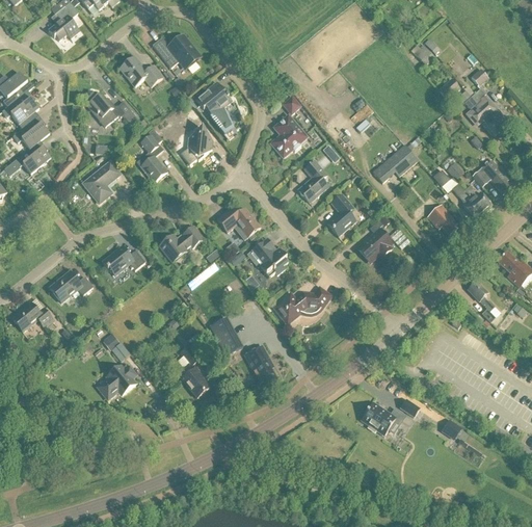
[(82,0),(88,7),(94,3),(99,9),(108,1),(111,5),(118,0),(82,0)]
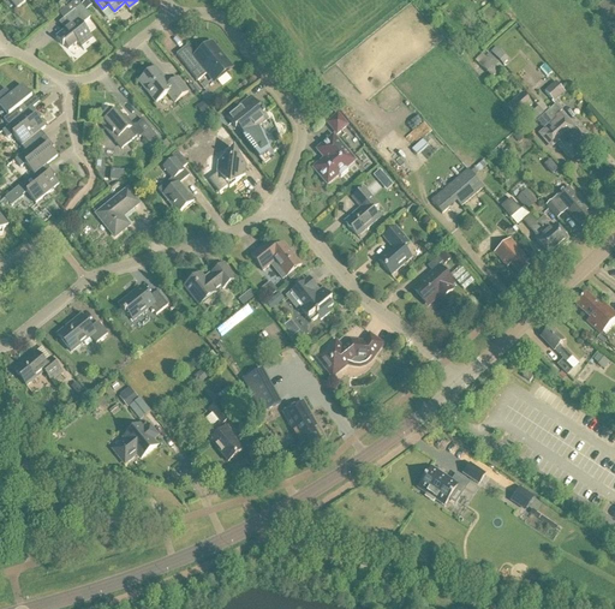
[(82,21),(91,13),(81,1),(63,16),(69,23),(55,34),(63,42),(65,41),(69,46),(77,39),(81,43),(93,34),(82,21)]
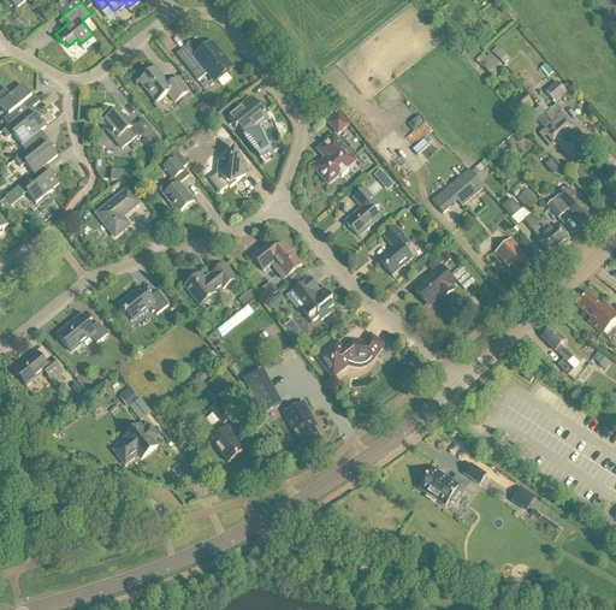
[(230,64),(212,41),(196,53),(188,42),(177,51),(197,77),(208,69),(214,77),(230,64)]
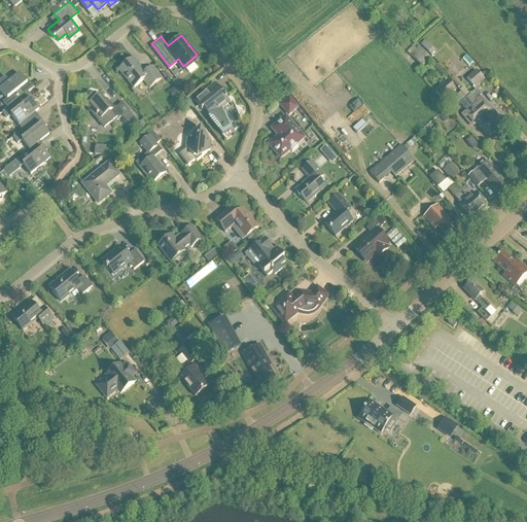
[(420,41),(431,53),(435,48),(424,38),(420,41)]
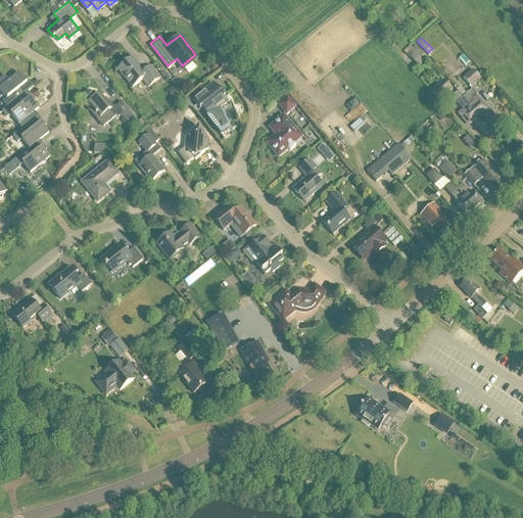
[(407,51),(417,62),(426,53),(416,43),(407,51)]
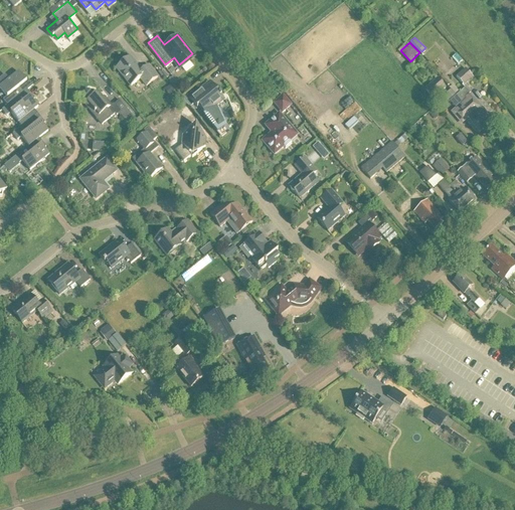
[(140,74),(147,82),(157,73),(148,62),(142,67),(130,53),(116,64),(131,82),(140,74)]
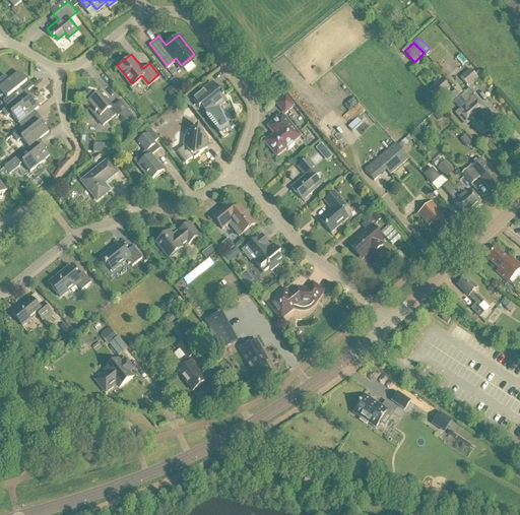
[(461,75),(468,83),(477,74),(470,66),(461,75)]
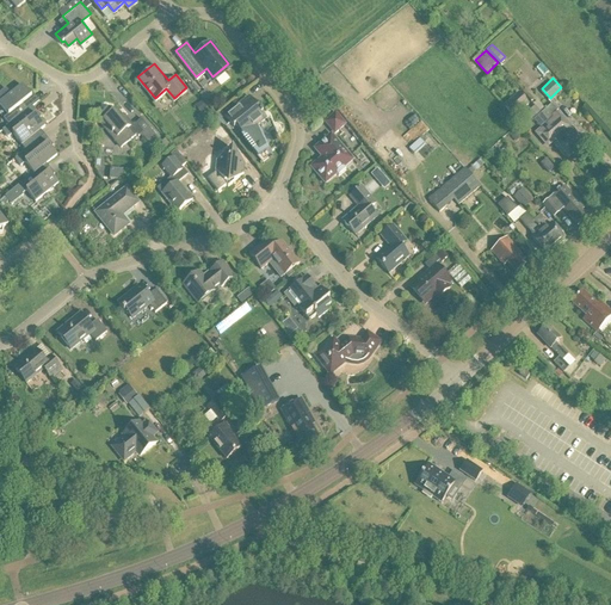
[(4,115),(8,122),(10,122),(32,103),(32,104),(39,98),(34,91),(31,93),(23,81),(10,91),(5,85),(0,88),(0,100),(8,111),(4,115)]
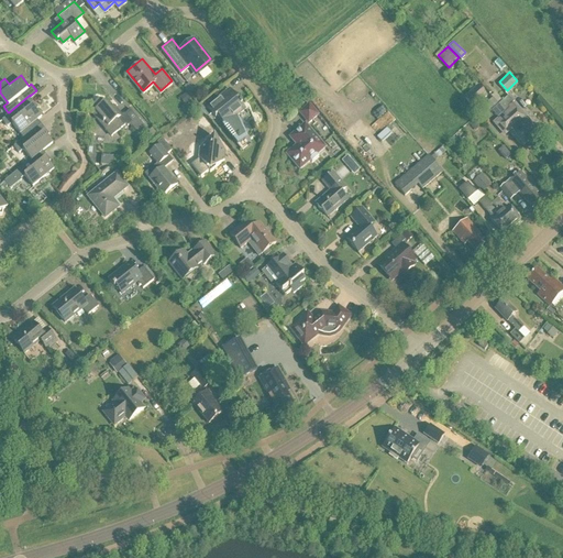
[(184,84),(188,90),(195,85),(190,79),(184,84)]
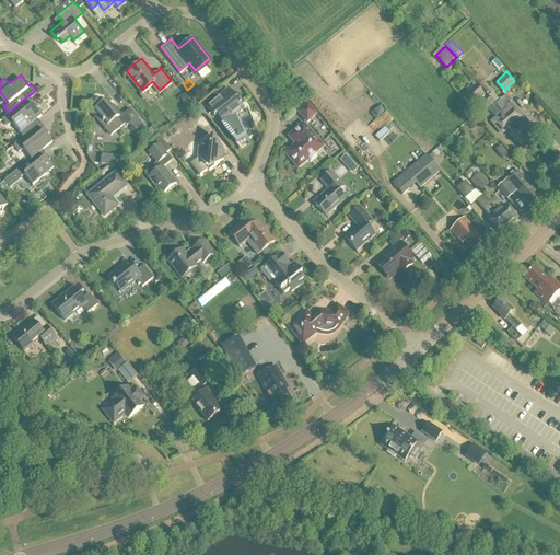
[(461,94),(469,105),(483,93),(475,82),(461,94)]
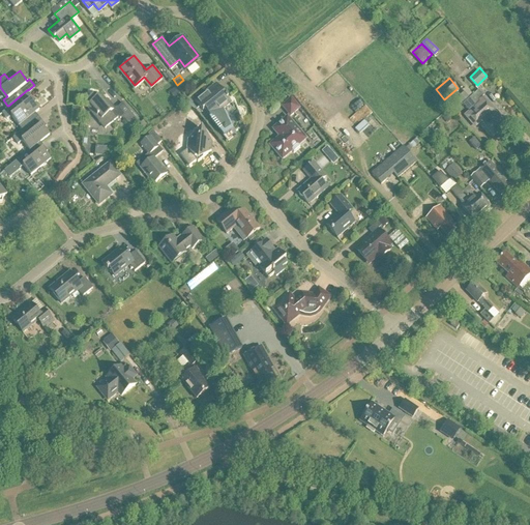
[(170,89),(174,95),(180,89),(176,84),(170,89)]
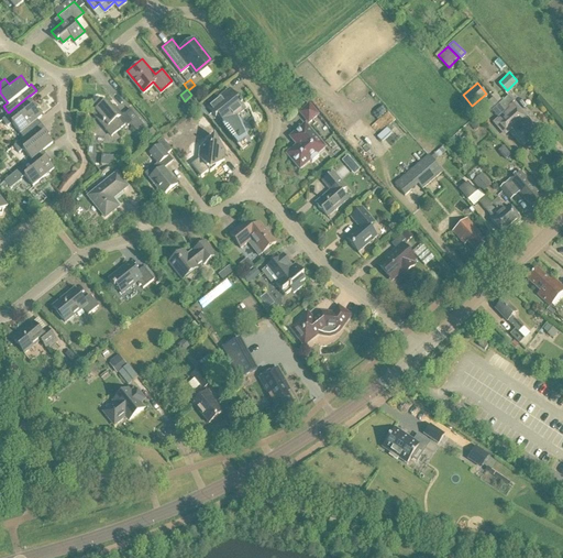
[(494,90),(490,94),(504,109),(503,110),(507,116),(510,112),(527,131),(528,130),(530,132),(531,134),(538,128),(527,117),(529,116),(508,93),(501,99),(494,90)]
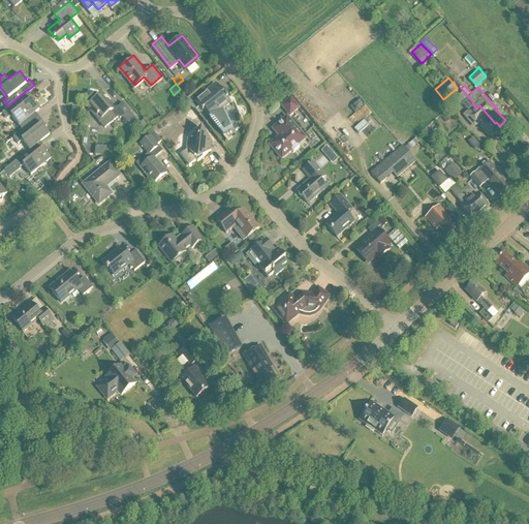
[(206,88),(194,97),(203,106),(205,105),(211,114),(210,115),(210,114),(209,115),(226,137),(227,137),(220,128),(223,126),(223,127),(227,124),(226,123),(229,121),(223,109),(224,109),(223,108),(222,105),(230,99),(219,86),(210,93),(206,88)]
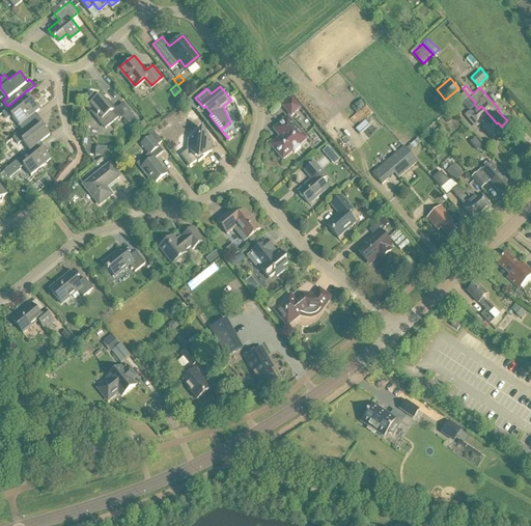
[(475,103),(463,88),(459,90),(468,99),(465,102),(471,108),(466,113),(476,123),(481,118),(495,133),(501,127),(500,125),(498,122),(497,123),(481,106),(478,109),(474,104),(475,103)]
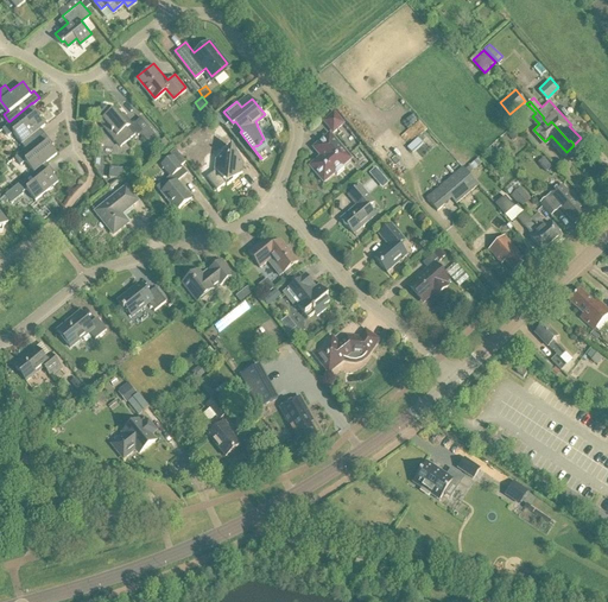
[(13,130),(25,146),(26,146),(31,143),(26,137),(40,126),(44,122),(36,112),(38,109),(32,103),(32,102),(10,121),(8,121),(2,126),(8,133),(13,130)]
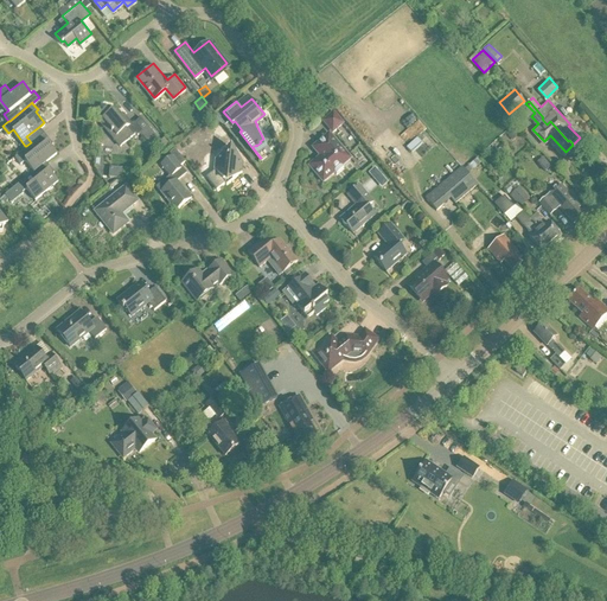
[(96,113),(109,128),(109,129),(120,144),(136,129),(138,132),(140,130),(148,141),(157,134),(140,113),(139,114),(140,115),(133,122),(122,109),(121,112),(115,104),(112,107),(108,103),(96,113)]
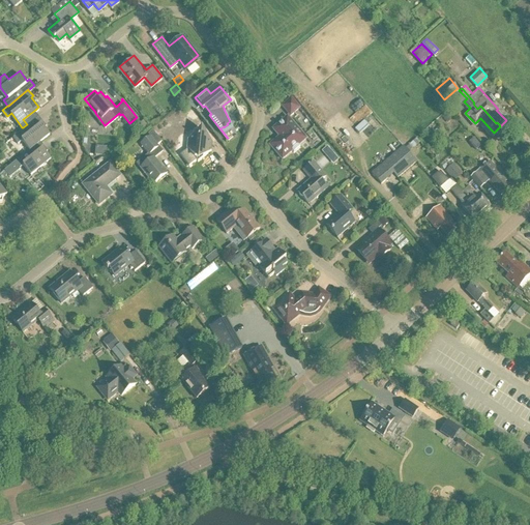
[(282,103),(290,113),(299,105),(291,95),(282,103)]
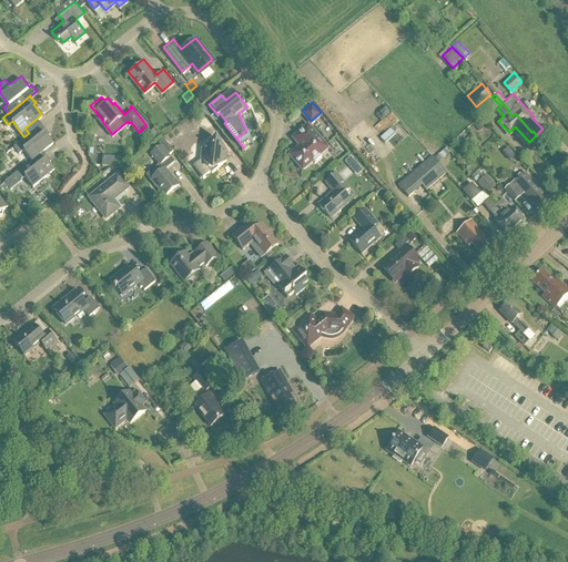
[(474,122),(479,129),(486,123),(480,115),(474,122)]
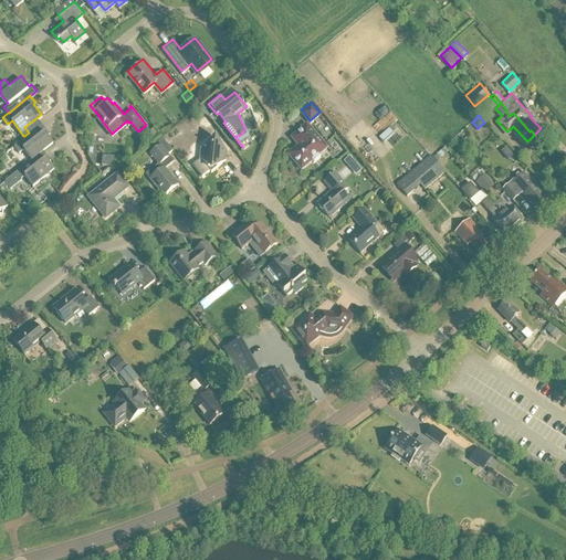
[(23,147),(31,157),(43,148),(53,140),(44,130),(46,128),(38,117),(24,127),(29,133),(24,136),(23,136),(13,144),(19,150),(23,147)]
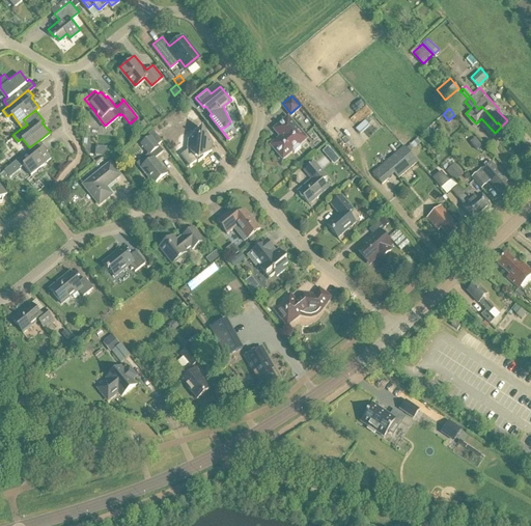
[(271,142),(282,156),(292,147),(295,149),(301,144),(299,142),(306,136),(287,114),(274,127),(280,134),(271,142)]
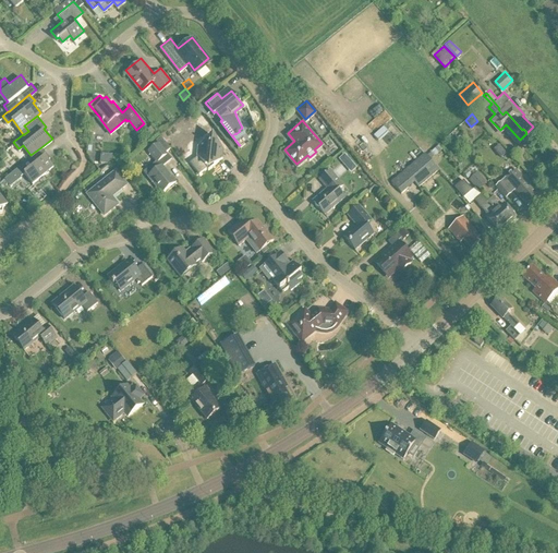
[(146,128),(152,134),(156,130),(150,124),(146,128)]
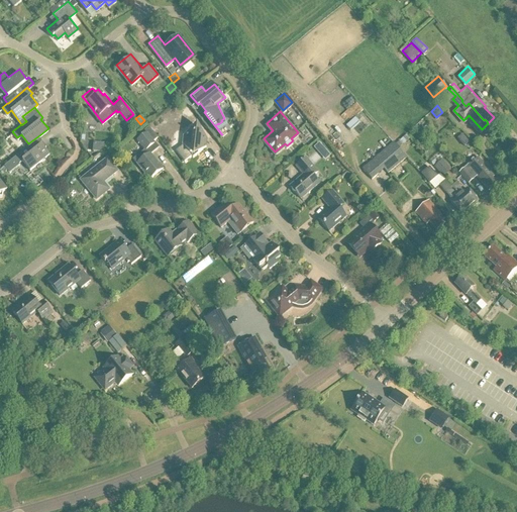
[(176,147),(185,159),(192,152),(193,155),(206,144),(207,135),(197,122),(184,132),(183,141),(183,142),(176,147)]
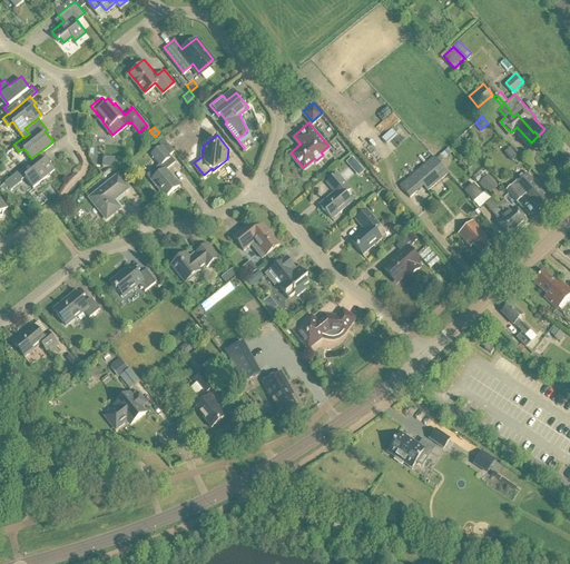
[(150,151),(160,162),(170,155),(161,142),(150,151)]
